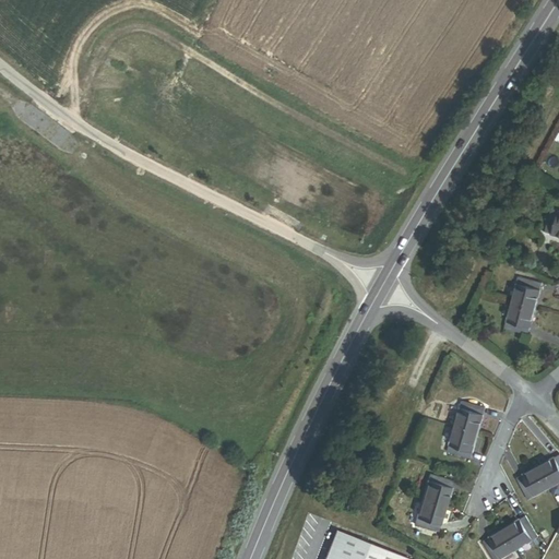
[(545,234),(558,238),(558,212),(551,211),(545,234)]
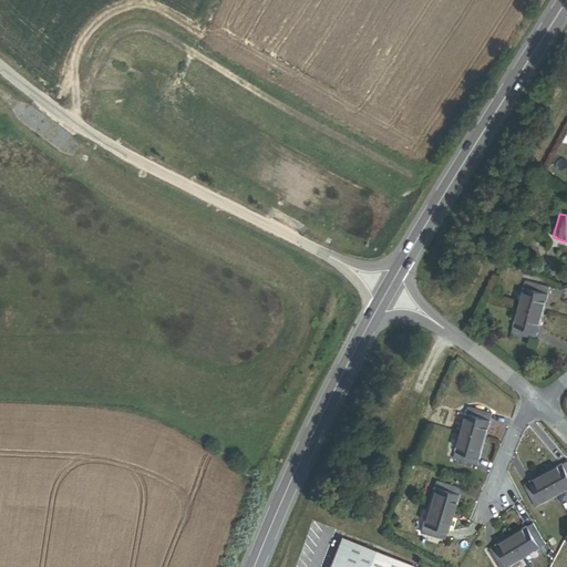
[(519,308),(543,315),(550,288),(527,282),(519,308)]
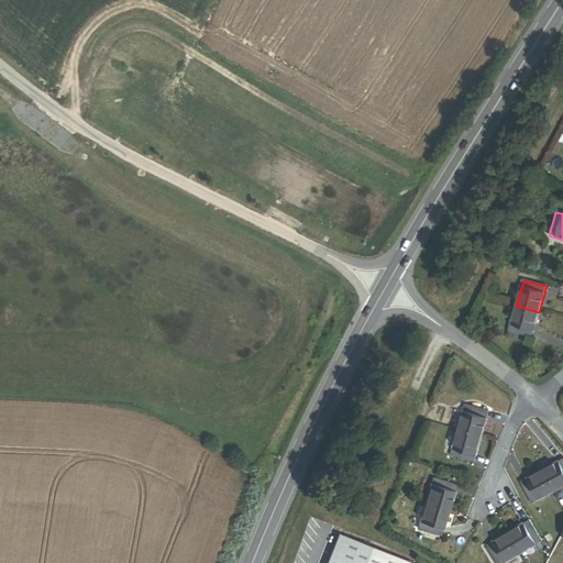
[(509,332),(532,338),(539,312),(516,306),(509,332)]
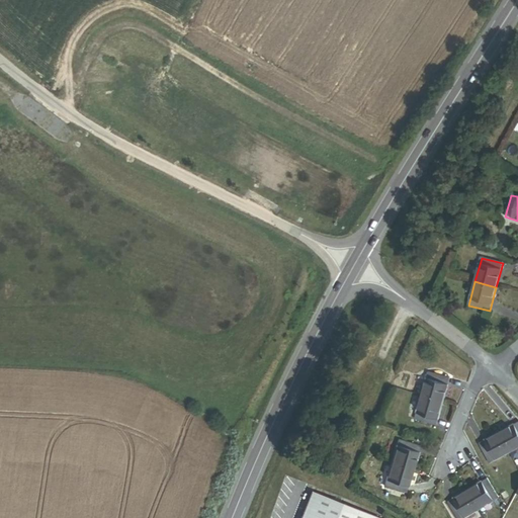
[(421,397),(443,403),(449,379),(428,372),(421,397)]
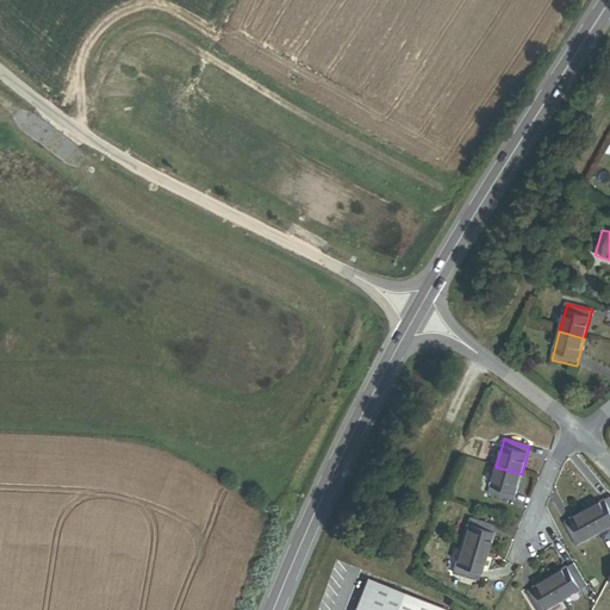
[(489,495),(514,502),(522,474),(496,467),(489,495)]
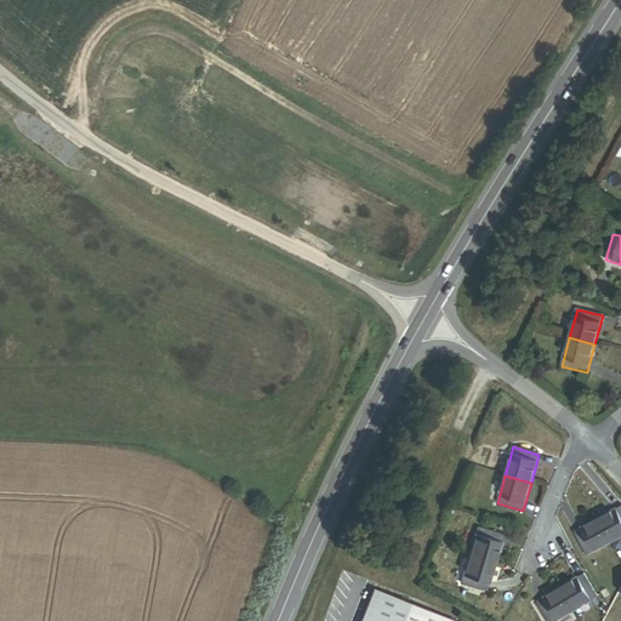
[(611,542),(620,536),(620,506),(598,519),(611,542)]
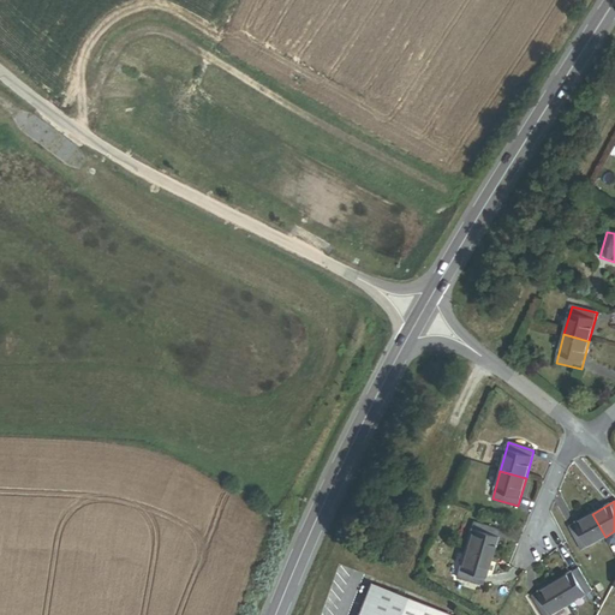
[(581,550),(605,537),(592,514),(568,527),(581,550)]
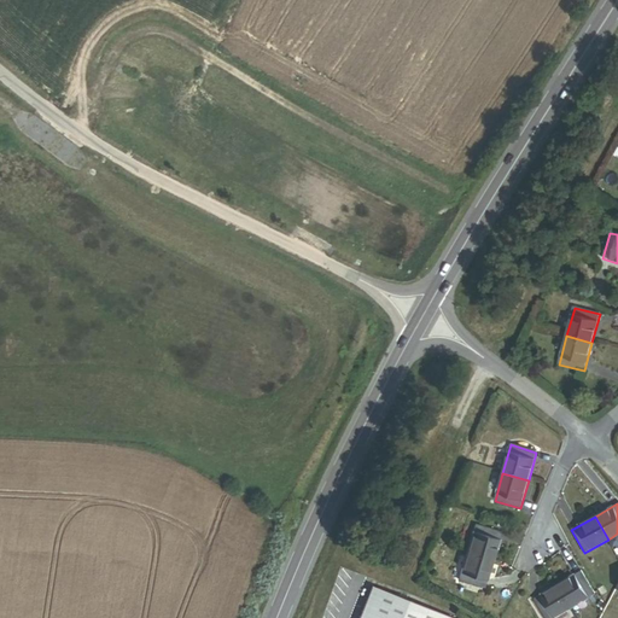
[(468,553),(494,560),(502,534),(476,525),(468,553)]
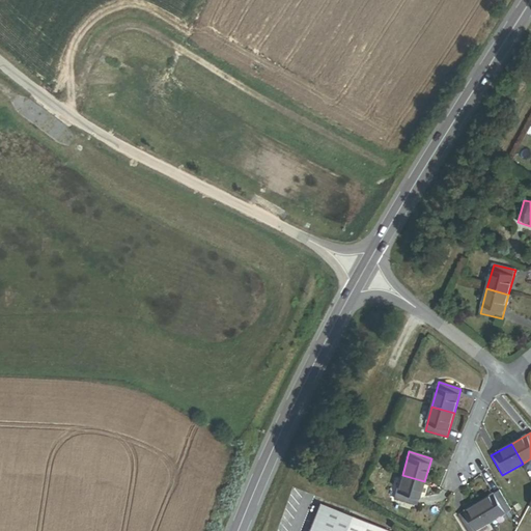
[(395,500),(417,506),(424,481),(402,475),(395,500)]
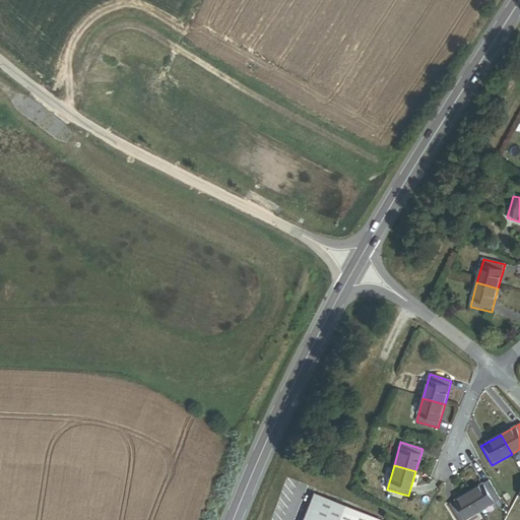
[(480,512),(501,500),(489,480),(469,493),(480,512)]
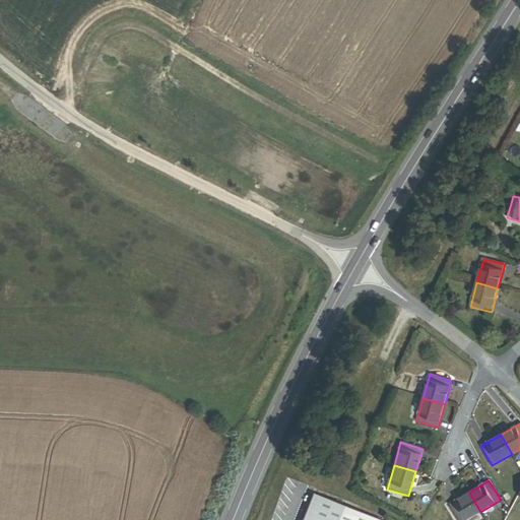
[(458,519),(466,519),(480,512),(469,493),(449,505),(458,519)]
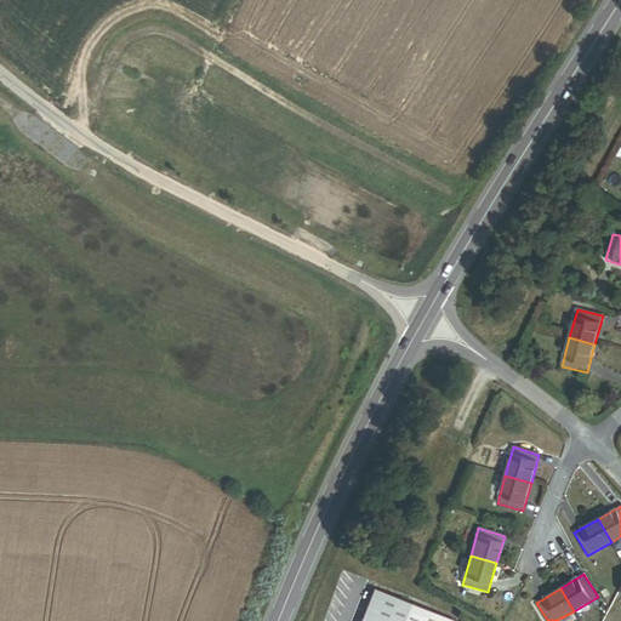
[(451,620),(374,591),(362,620),(451,620)]
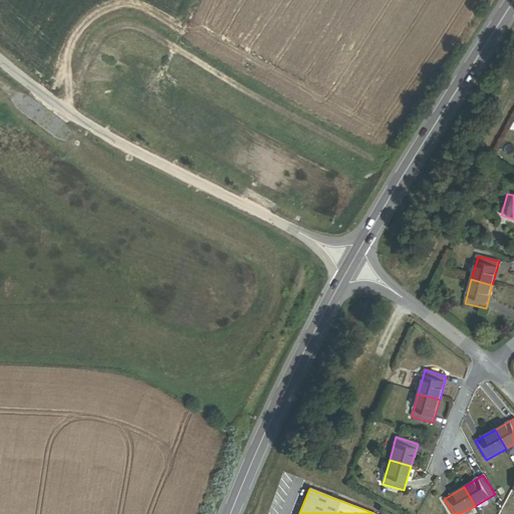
All buildings are outlined.
